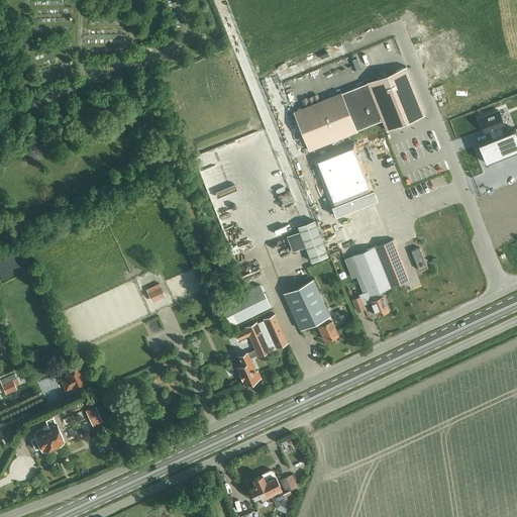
[(407,121),(425,114),(406,66),(367,82),(367,83),(341,93),(341,92),(293,111),(309,150),(356,131),(356,130),(382,120),(386,130),(407,121)]
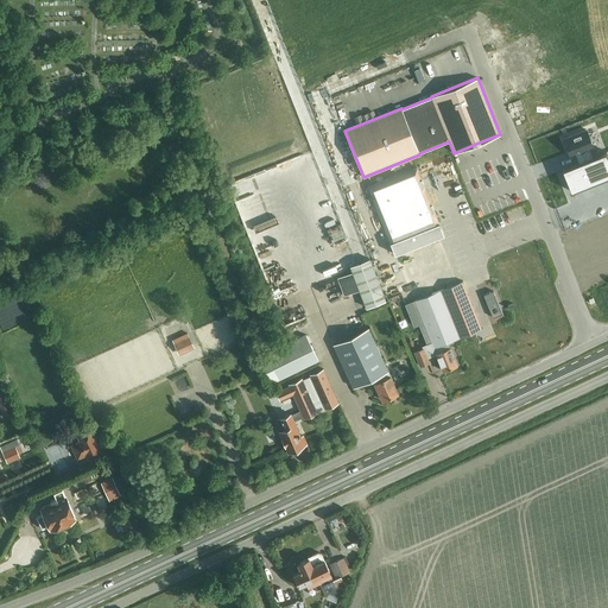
[(366,120),(379,115),(375,107),(363,112),(366,120)]
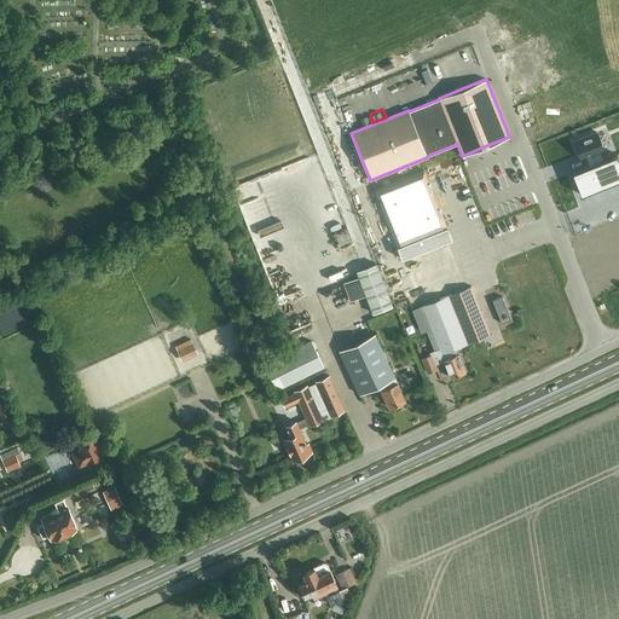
[(597,133),(574,143),(583,160),(588,157),(590,165),(574,172),(584,194),(618,180),(618,156),(618,155),(605,161),(600,151),(605,150),(597,133)]
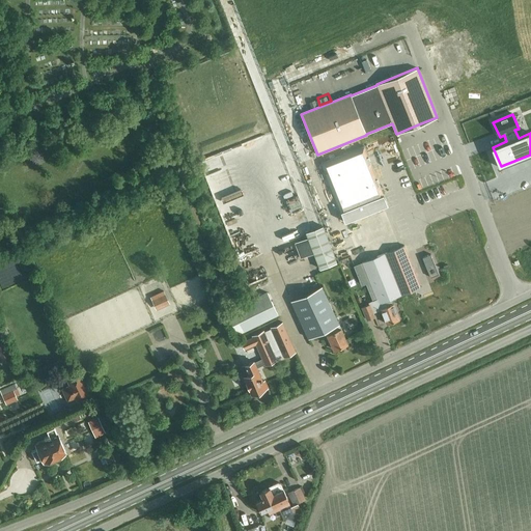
[(363,146),(320,164),(344,222),(383,206),(387,204),(363,146)]
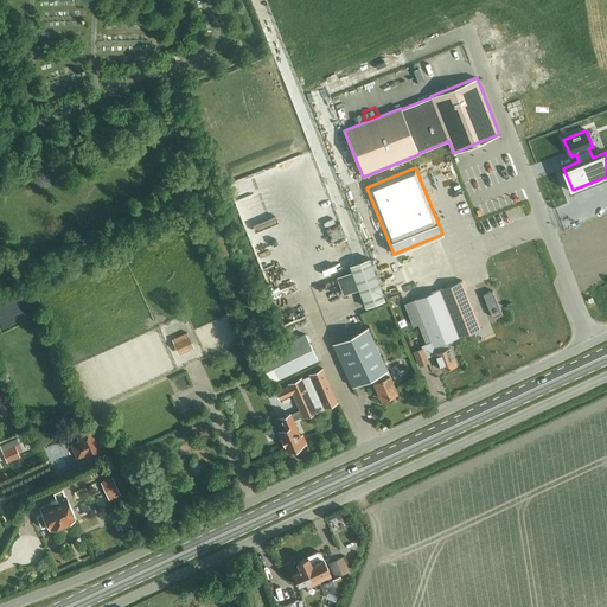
[(369,259),(350,266),(365,307),(384,299),(369,259)]
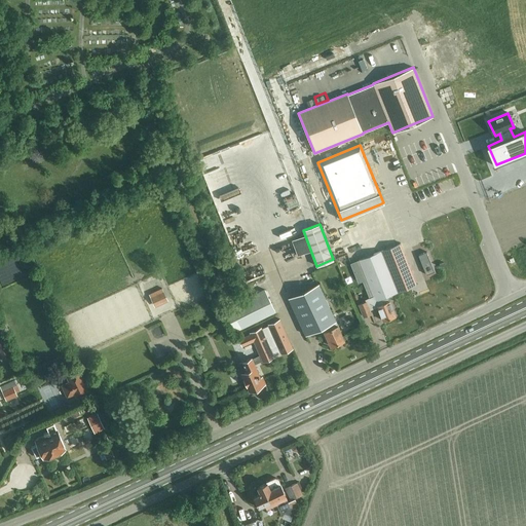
[(400,243),(358,260),(374,299),(366,302),(366,301),(358,304),(359,307),(386,296),(416,285),(400,243)]
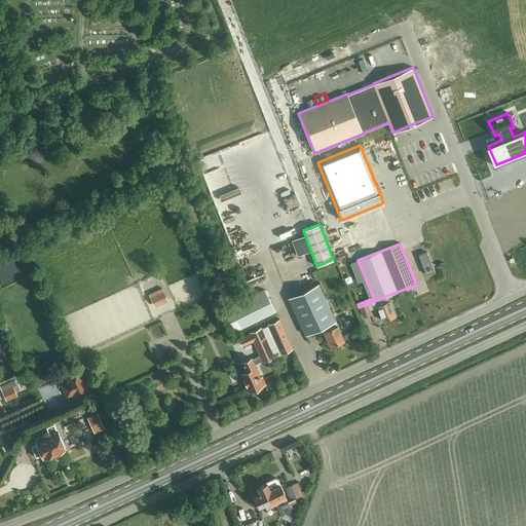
[(426,252),(418,255),(426,274),(435,271),(426,252)]
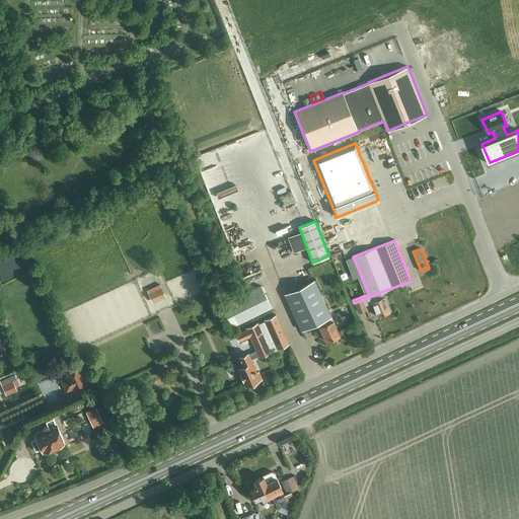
[(165,279),(150,284),(154,297),(169,293),(165,279)]
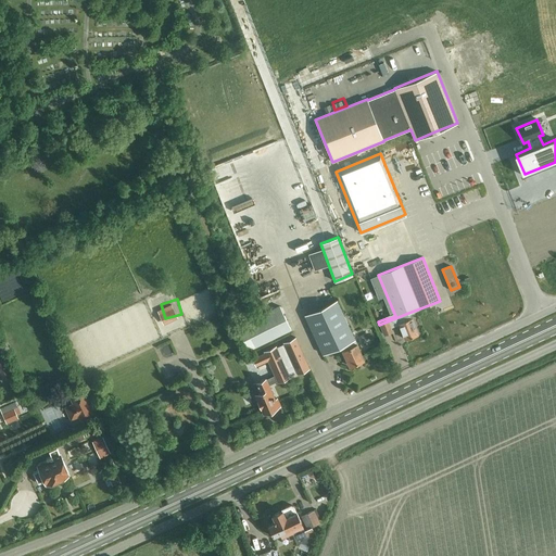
[(349,366),(363,359),(335,300),(304,315),(323,354),(339,345),(349,366)]
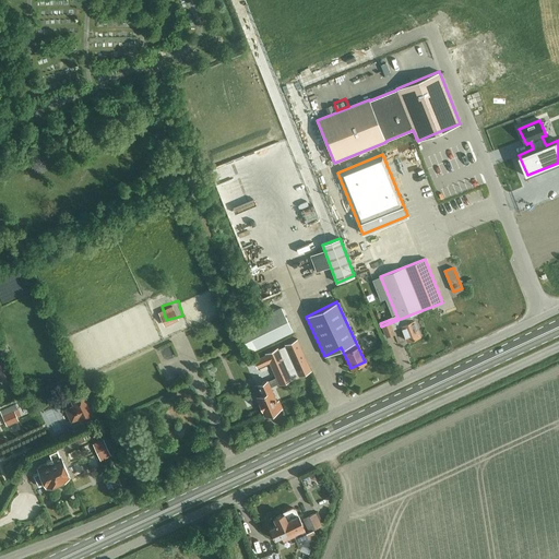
[(238,329),(249,352),(292,331),(281,308),(238,329)]
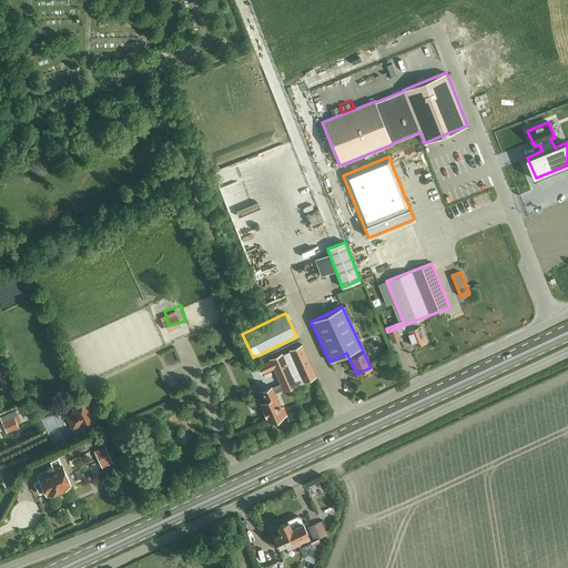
[(417,320),(387,332),(392,342),(401,338),(398,334),(407,331),(413,346),(426,341),(421,325),(419,325),(417,320)]
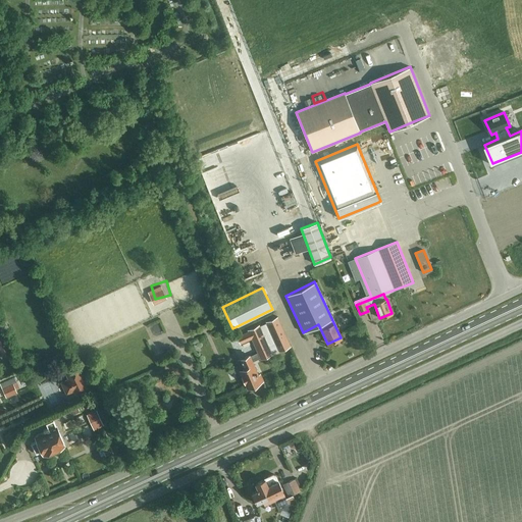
[(238,366),(232,368),(237,378),(242,375),(247,387),(254,384),(255,385),(259,383),(260,381),(261,381),(260,380),(262,379),(260,374),(258,375),(256,370),(256,368),(255,365),(253,365),(253,364),(252,362),(260,358),(260,359),(272,354),(271,353),(278,350),(278,351),(291,346),(277,316),(266,322),(266,323),(259,325),(247,330),(258,355),(250,359),(249,355),(236,361),(238,366)]
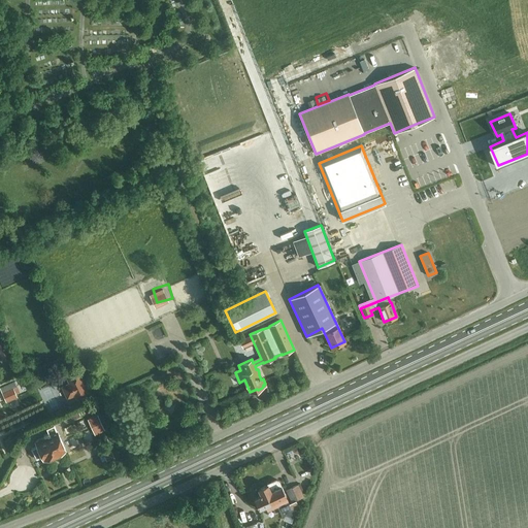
[(236,348),(243,347),(241,335),(234,336),(236,348)]
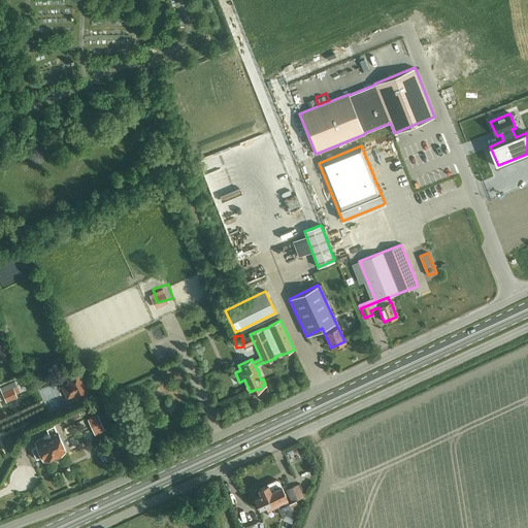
[(89,395),(78,372),(67,378),(71,388),(70,388),(72,391),(73,391),(77,400),(89,395)]
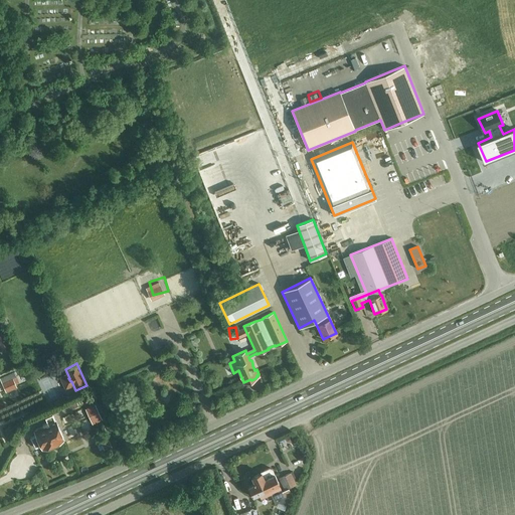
[(0,378),(0,379),(6,392),(17,387),(15,384),(19,382),(14,372),(0,378)]
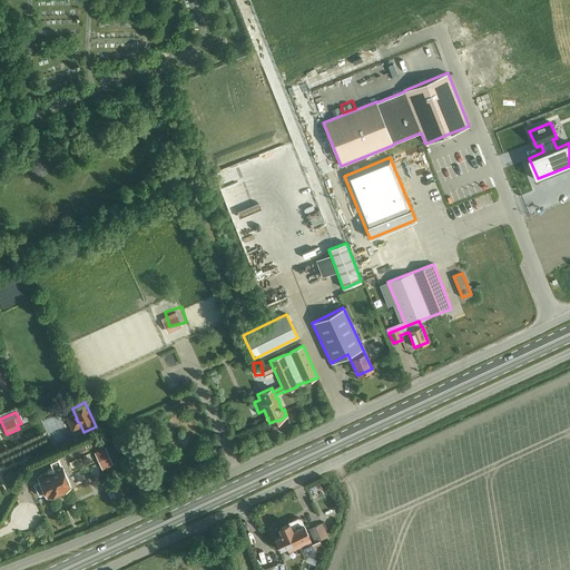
[(110,445),(101,449),(108,461),(116,458),(110,445)]
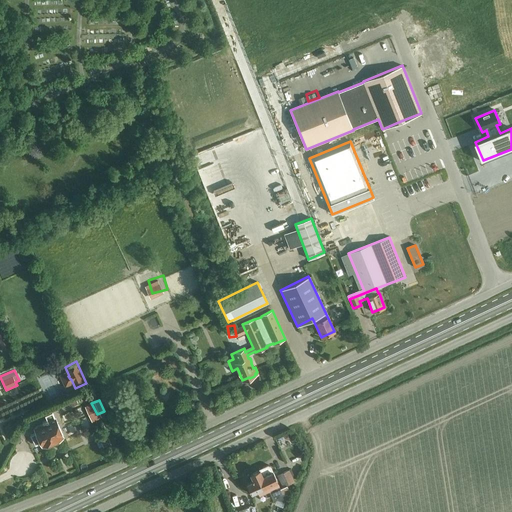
[(71,406),(63,408),(69,428),(76,426),(71,406)]
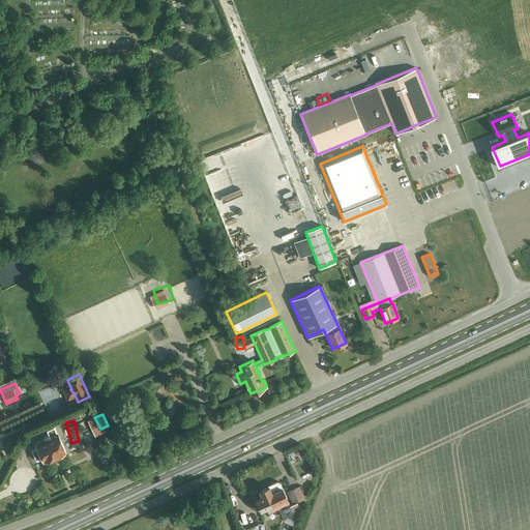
[(57,433),(56,433),(54,427),(47,430),(49,435),(43,437),(45,439),(35,442),(37,448),(32,450),(36,460),(41,458),(43,461),(65,451),(57,433)]
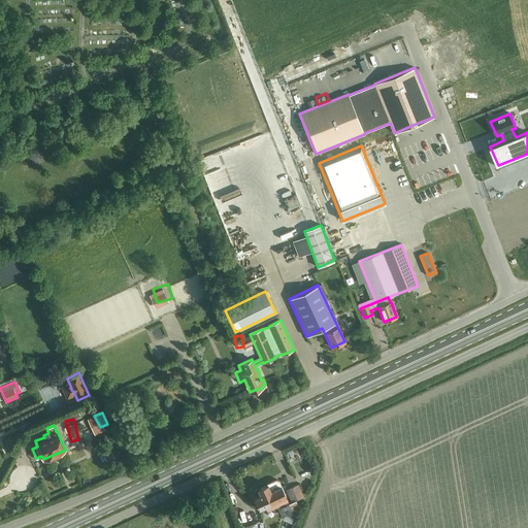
[(281,506),(285,504),(284,501),(287,499),(278,483),(274,480),(269,483),(270,484),(264,487),(273,506),(279,503),(281,506)]
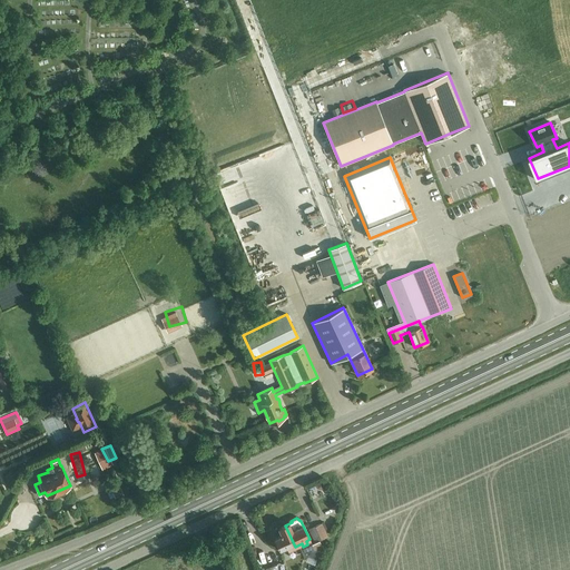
[(314,550),(317,548),(324,544),(322,539),(327,537),(321,523),(307,529),(313,541),(311,542),(314,550)]
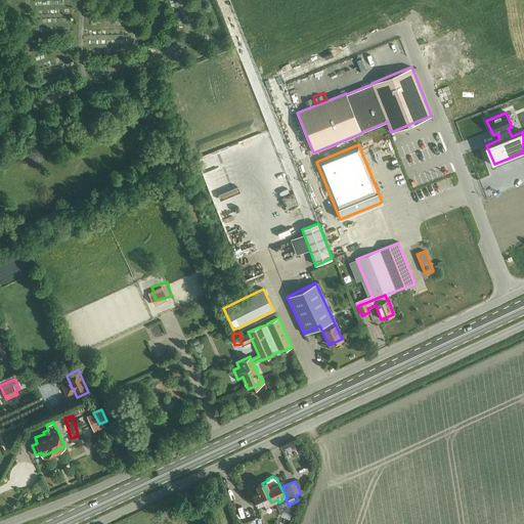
[(258,509),(271,503),(262,483),(255,486),(258,492),(252,494),(258,509)]
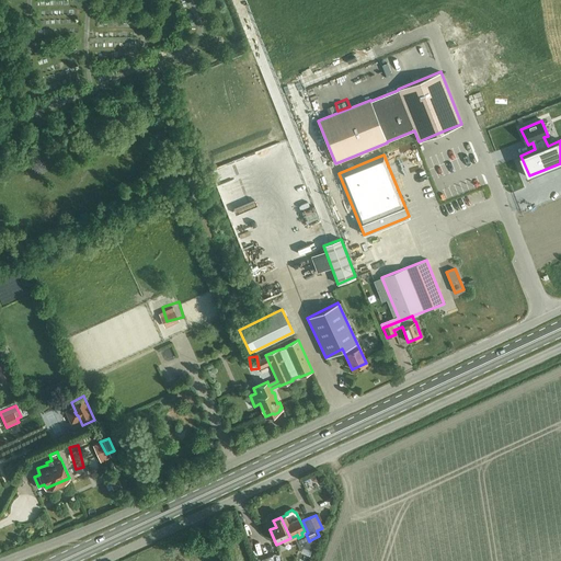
[(315,544),(312,539),(309,541),(306,534),(302,536),(298,538),(302,547),(312,550),(315,544)]
